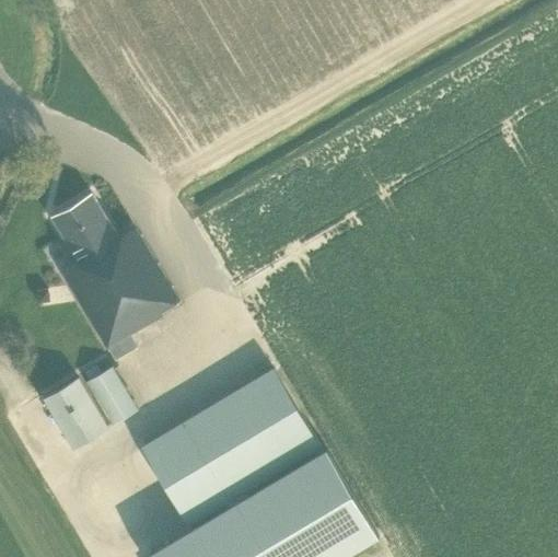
[(178,302),(136,231),(121,240),(90,194),(50,218),(78,264),(61,274),(114,362),(137,348),(128,335),(161,316),(159,313),(178,302)]
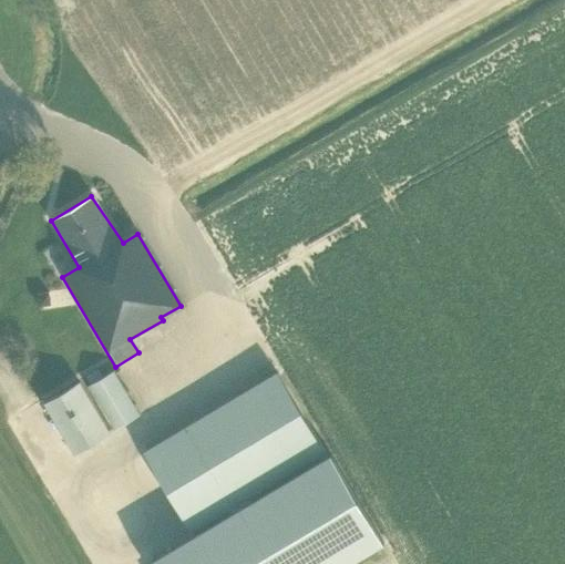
[(49,308),(48,296),(36,297),(37,309),(49,308)]
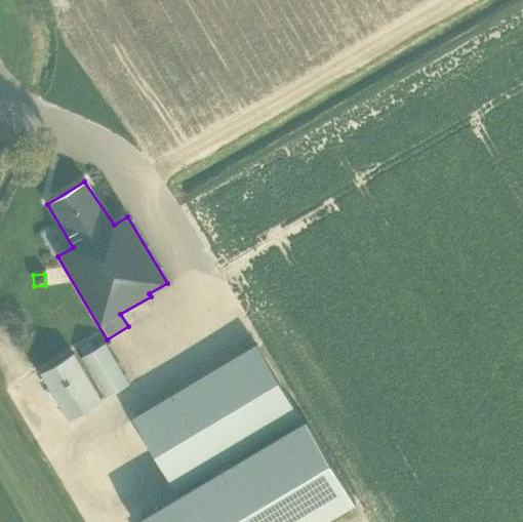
[(82,358),(93,351),(89,344),(78,350),(82,358)]
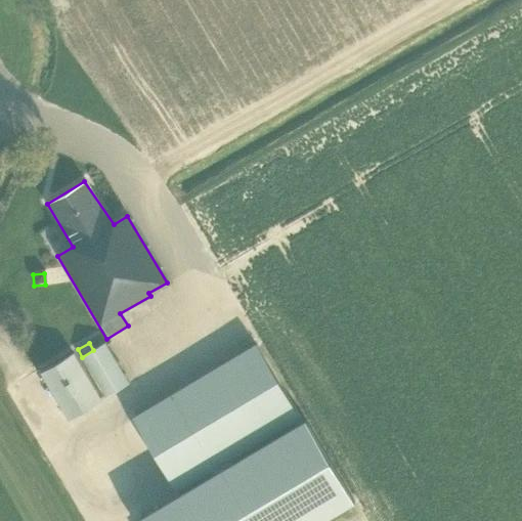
[(104,398),(129,385),(104,344),(80,358),(104,398)]
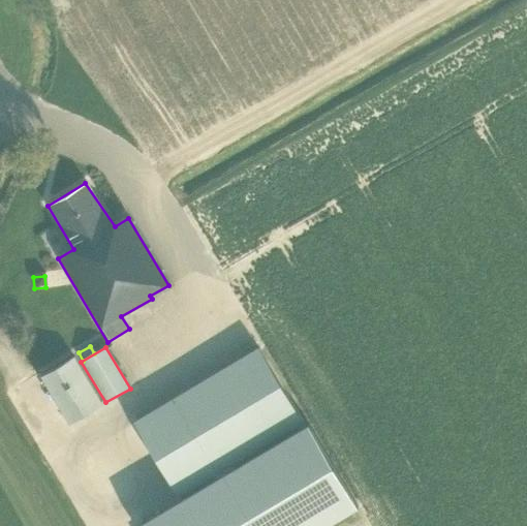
[(302,423),(257,348),(132,423),(177,498),(302,423)]
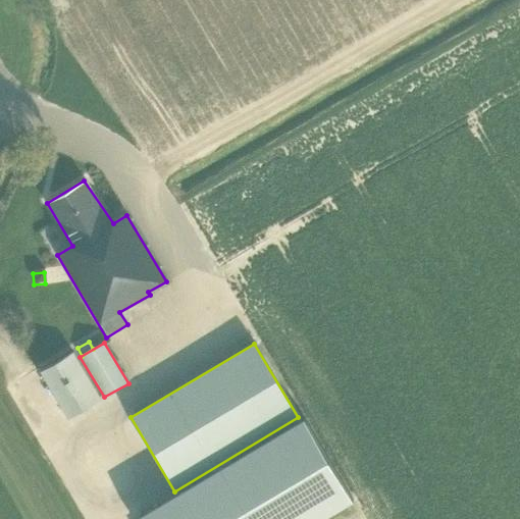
[(67,420),(101,400),(72,353),(39,372),(67,420)]
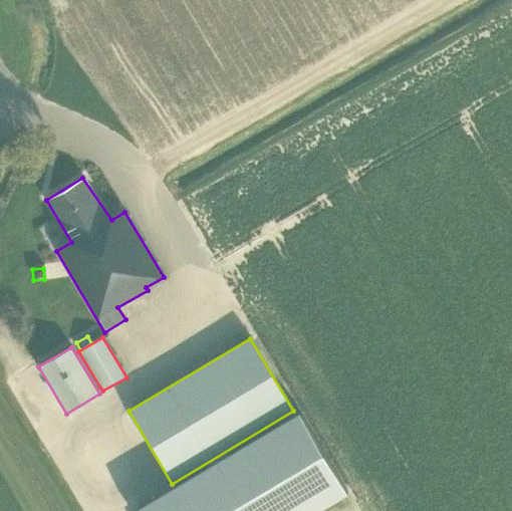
[(299,414),(135,510),(315,510),(346,493),(299,414)]
